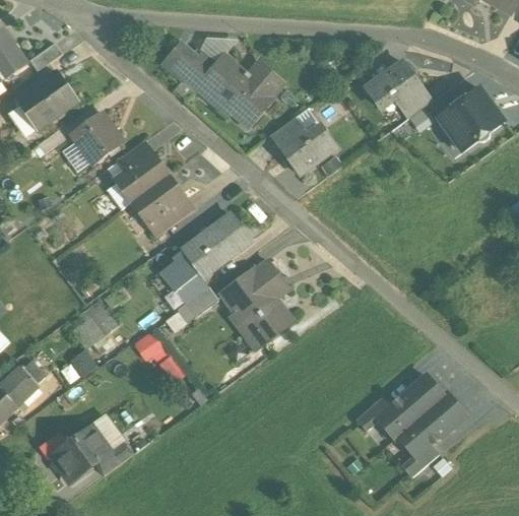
[(467,0),(474,4),(476,0),(487,0),(510,13),(516,0),(467,0)]
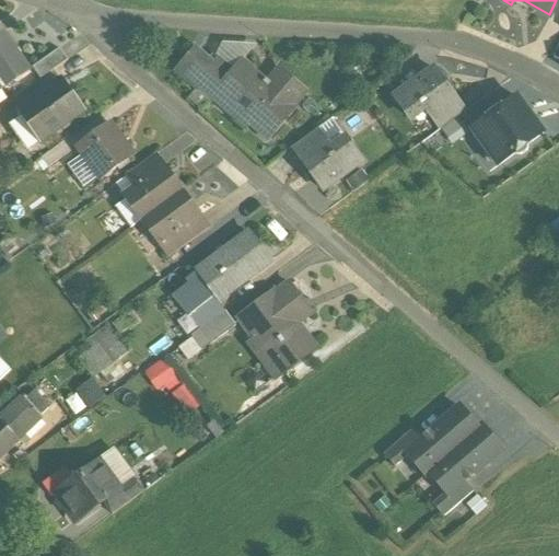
[(2,31),(0,32),(0,81),(3,85),(28,68),(2,31)]
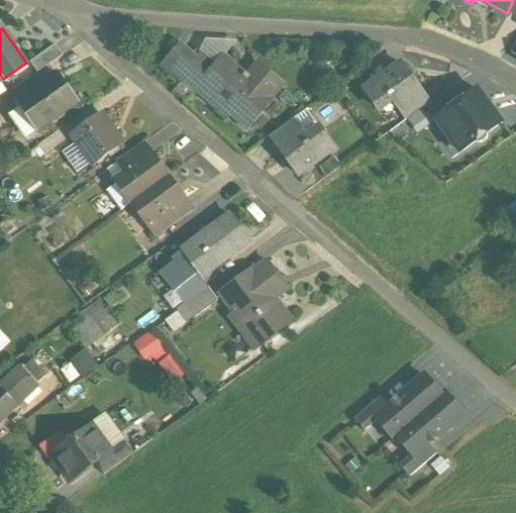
[(29,60),(36,71),(62,54),(54,42),(29,60)]
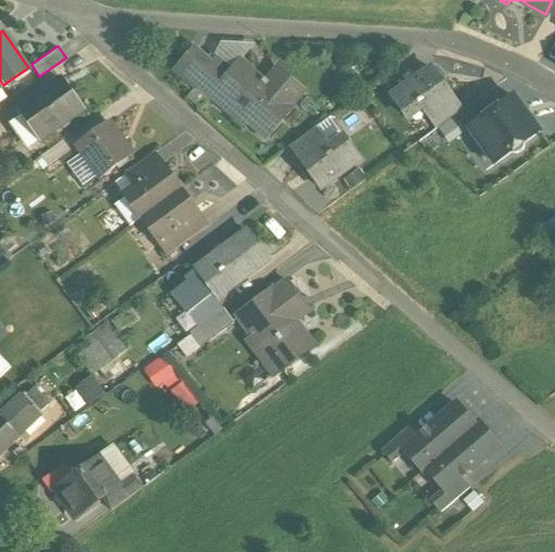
[(192,46),(172,67),(192,85),(194,84),(192,82),(211,61),(192,46)]
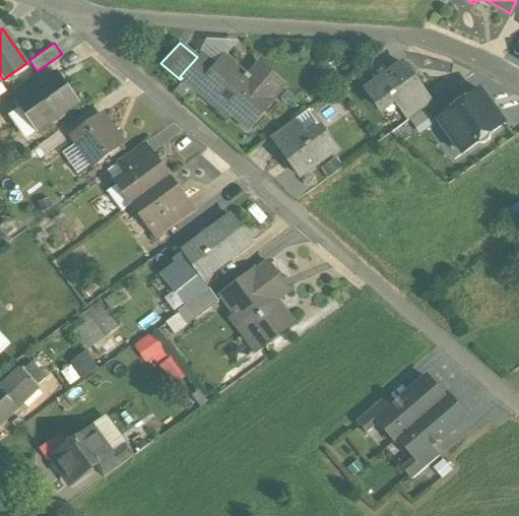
[(197,57),(180,76),(182,78),(195,89),(200,83),(198,82),(214,64),(201,52),(197,57)]
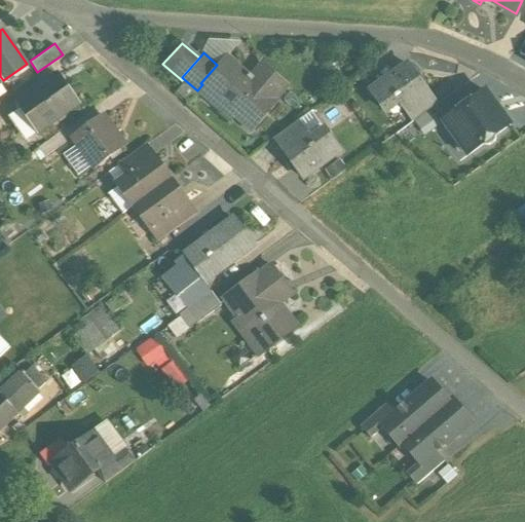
[(252,74),(248,70),(247,72),(227,54),(217,65),(200,83),(202,84),(233,112),(232,113),(249,128),(277,97),(275,96),(286,83),(270,70),(259,83),(251,75),(252,74)]
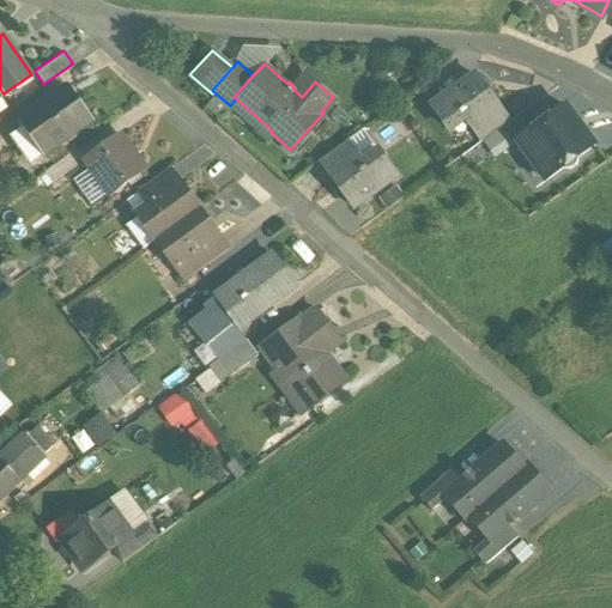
[(498,108),(473,73),(434,104),(446,121),(460,110),(472,128),(474,126),(498,108)]
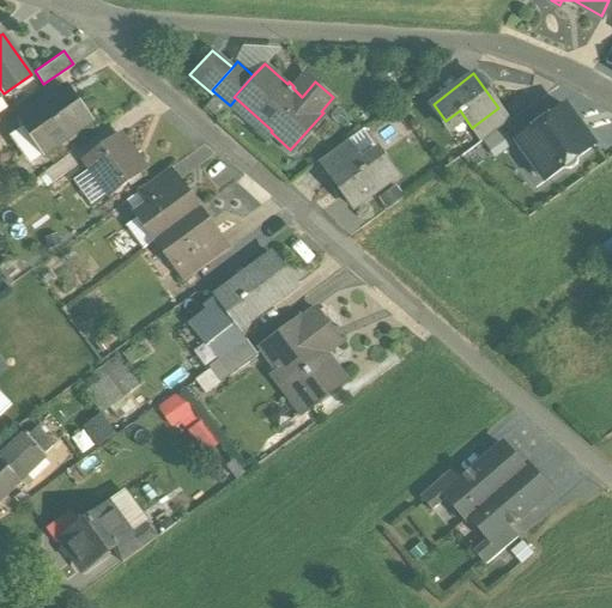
[(92,120),(68,86),(22,120),(44,152),(92,120)]
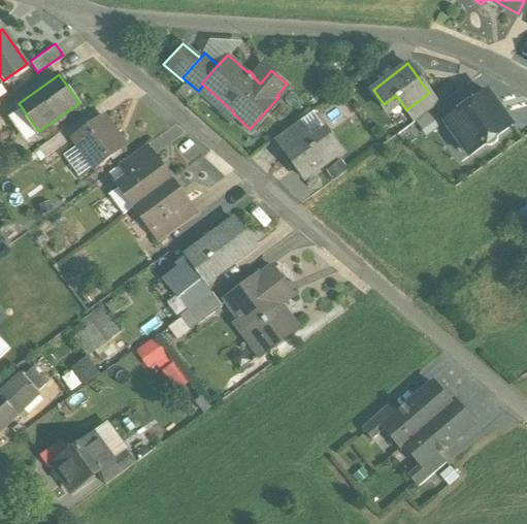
[(435,104),(447,119),(476,97),(466,83),(436,104),(435,104)]
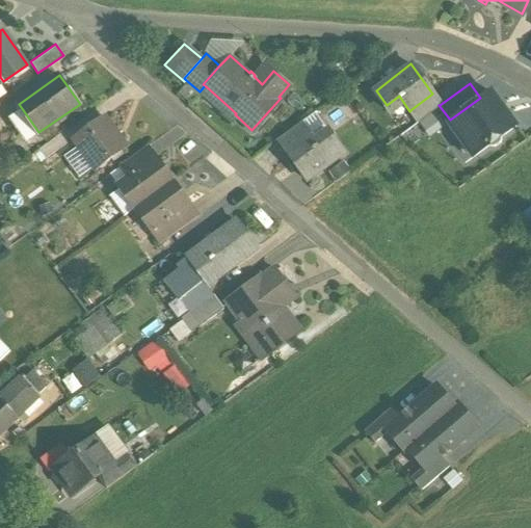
[(500,134),(514,124),(505,112),(498,102),(490,90),(480,98),(450,120),(452,124),(472,150),(474,153),(488,142),(494,144),(500,140),(500,134)]
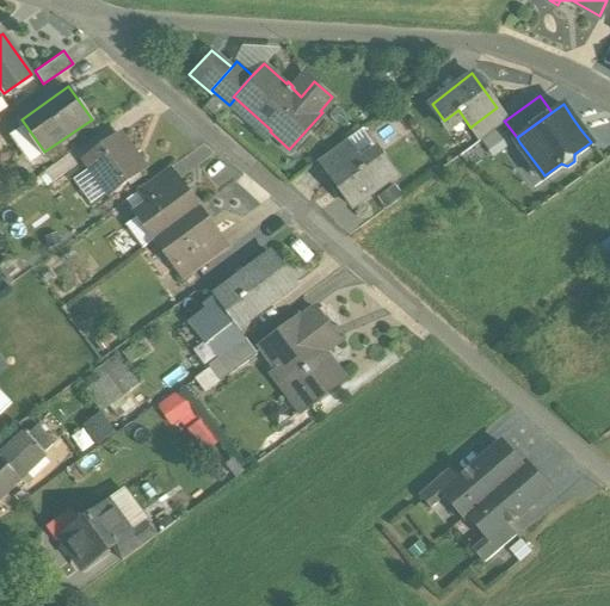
[(497,107),(473,125),(481,137),(504,121),(505,121),(497,107)]
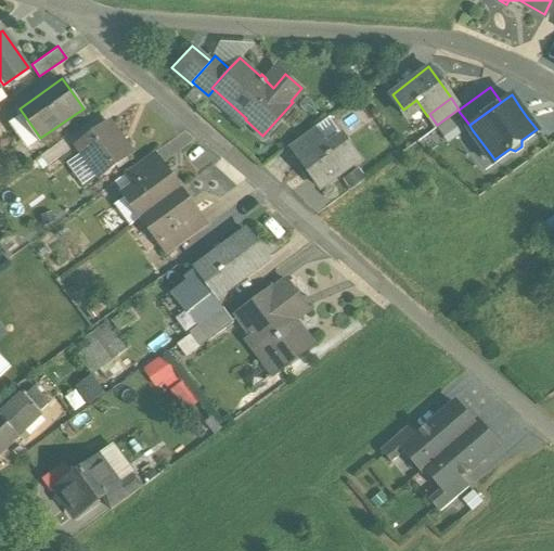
[(523,104),(519,106),(527,117),(530,115),(523,104)]
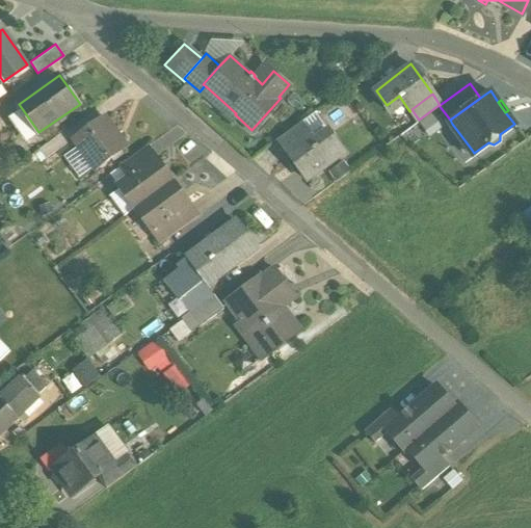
[(38,132),(19,104),(12,107),(16,112),(9,116),(21,133),(38,132)]
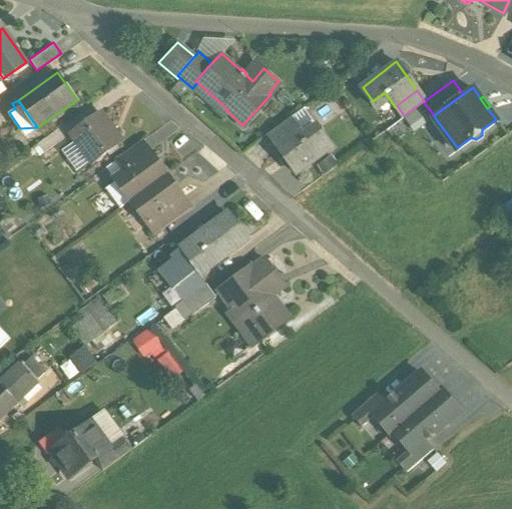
[(122,140),(101,111),(71,133),(92,162),(122,140)]
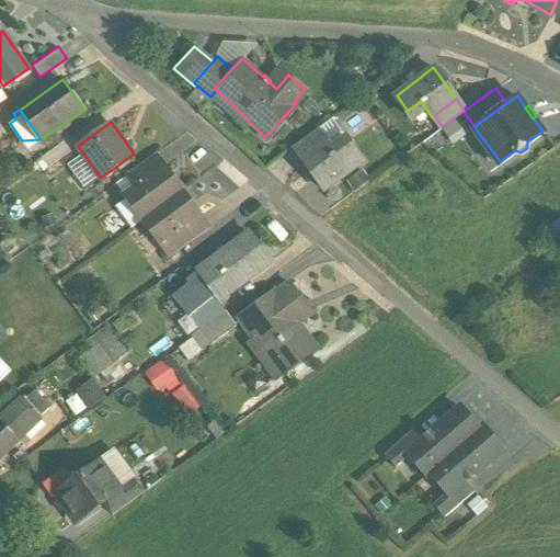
[(315,128),(293,144),(300,155),(301,154),(322,138),(315,128)]
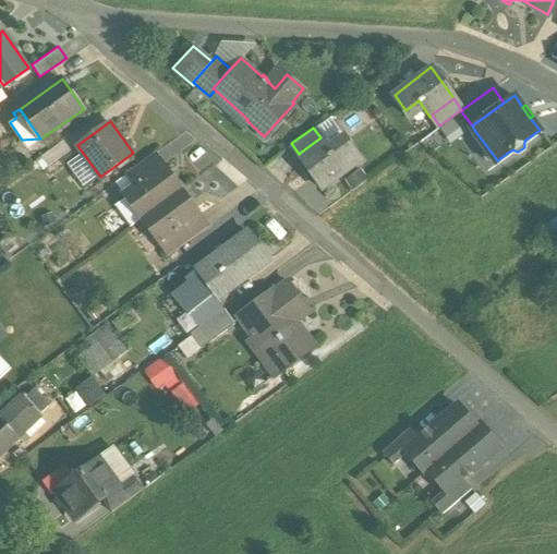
[(495,157),(474,130),(471,132),(471,135),(487,158),(491,159),(495,157)]
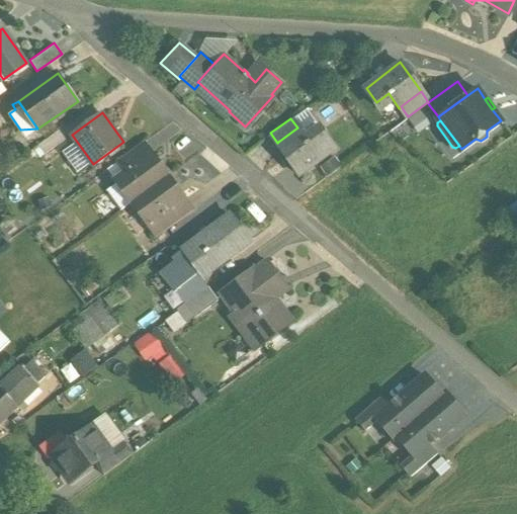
[(297,127),(278,142),(298,171),(333,147),(322,132),(311,140),(300,125),(297,127)]
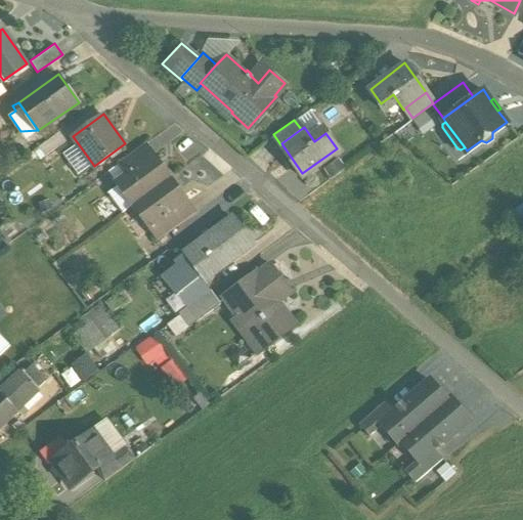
[(58,130),(38,144),(46,156),(67,141),(58,130)]
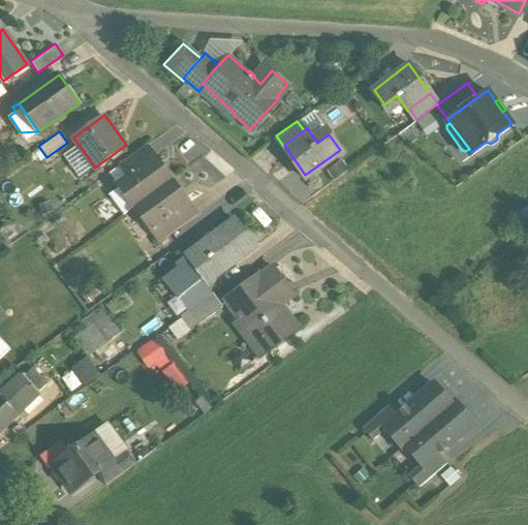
[(144,144),(118,162),(128,176),(154,157),(144,144)]
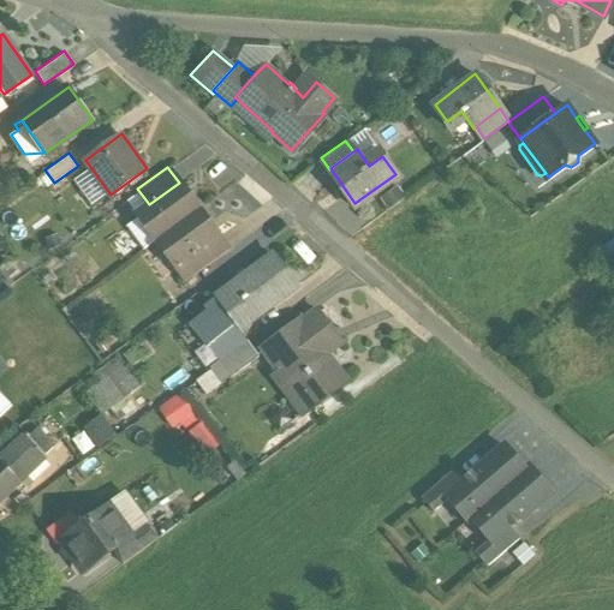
[(149,204),(136,214),(155,239),(198,208),(180,181),(179,183),(149,204)]
